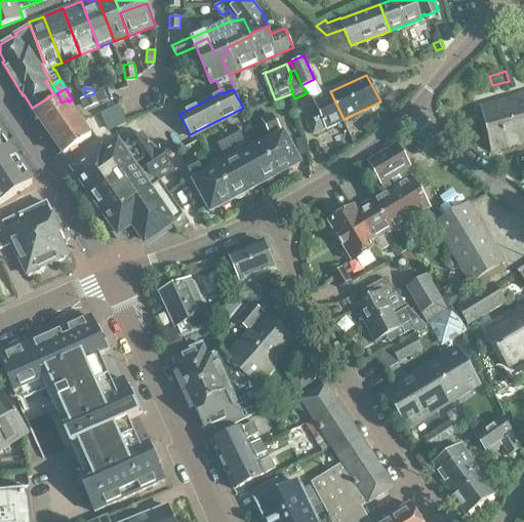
[(326,126),(327,127),(344,119),(330,91),(315,99),(321,114),(309,120),(310,125),(314,132),(326,126)]
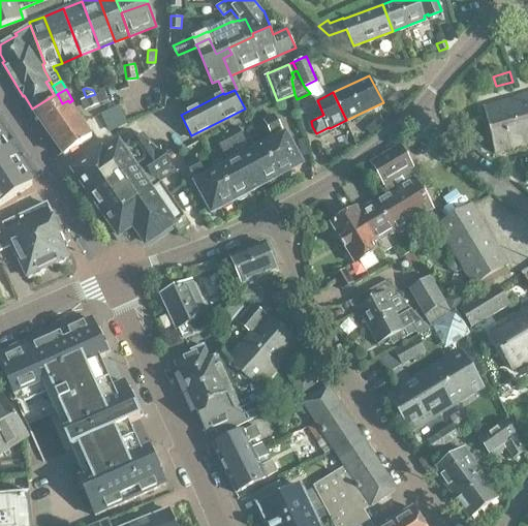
[(527,92),(484,106),(495,151),(527,141),(527,92)]
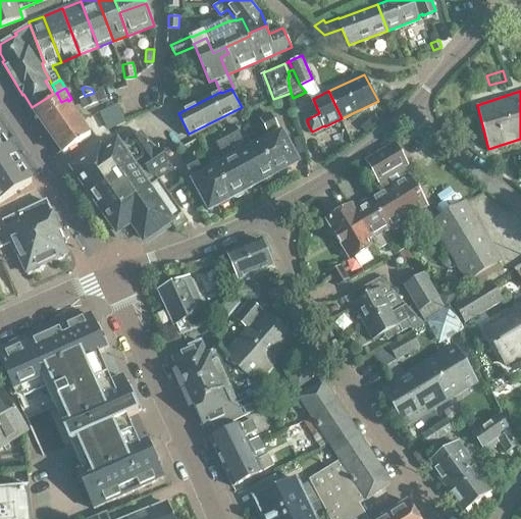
[(83,102),(87,101),(89,105),(97,102),(94,93),(85,96),(81,98),(83,102)]
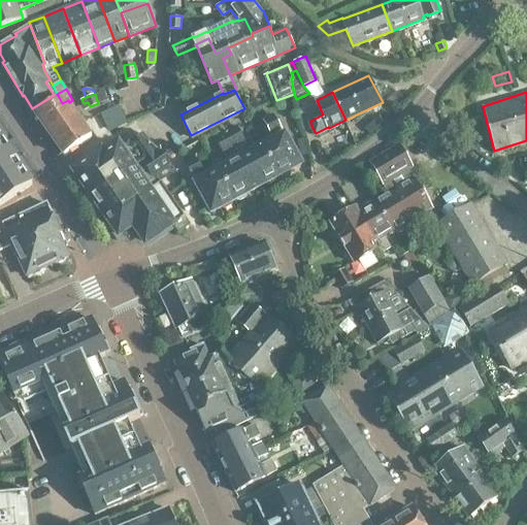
[(77,113),(69,102),(68,100),(62,103),(58,95),(34,111),(50,133),(77,113)]
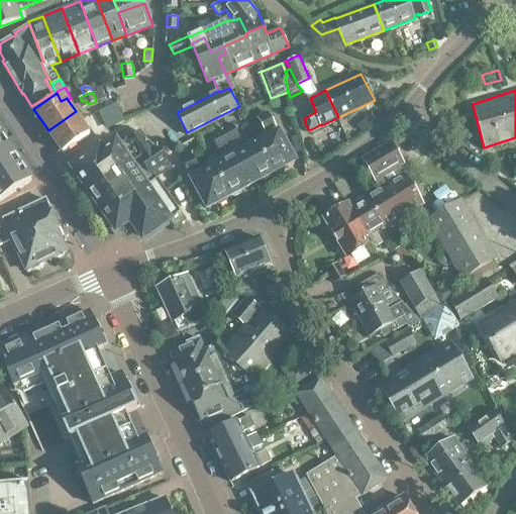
[(64,151),(90,132),(76,111),(48,130),(64,151)]
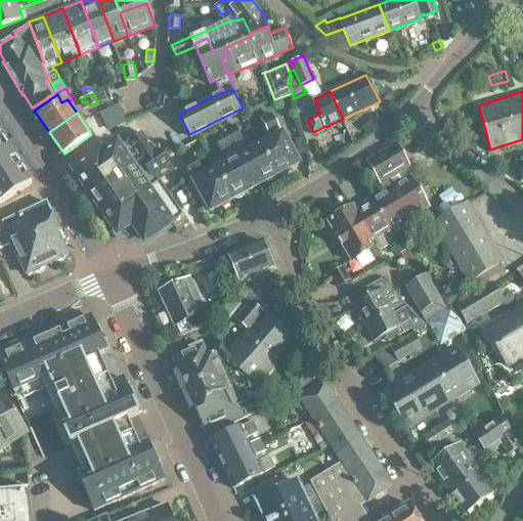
[(284,133),(282,131),(281,132),(279,128),(280,128),(272,113),(261,119),(271,137),(261,143),(276,173),(278,172),(282,173),(289,170),(290,167),(299,162),(291,146),(293,145),(286,132),(284,133)]
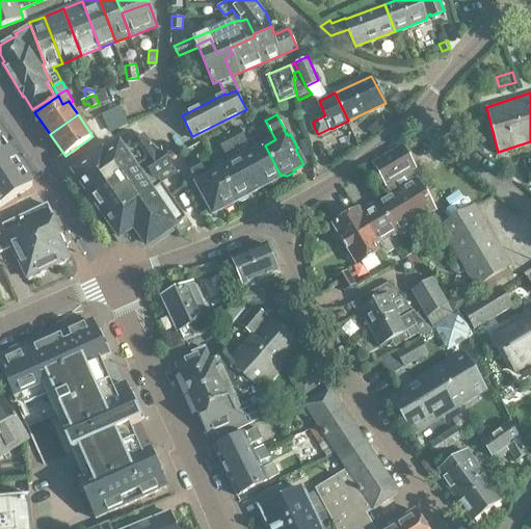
[(235,146),(247,139),(238,123),(227,129),(235,146)]
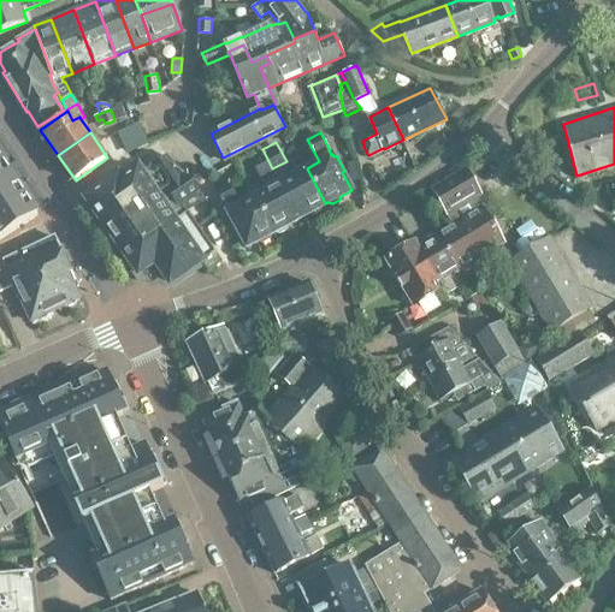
[(259,174),(272,168),(262,149),(249,156),(259,174)]
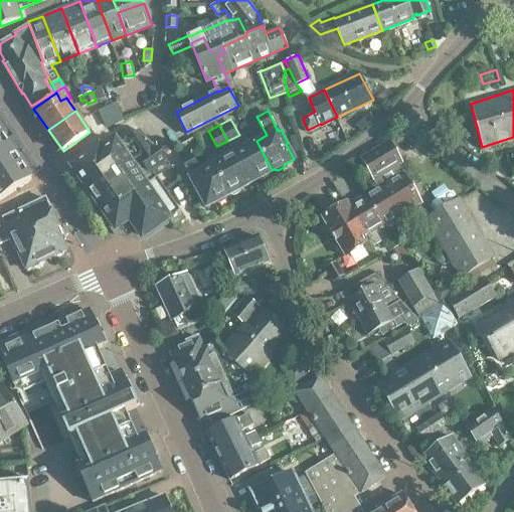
[(0,198),(32,178),(0,129),(0,198)]
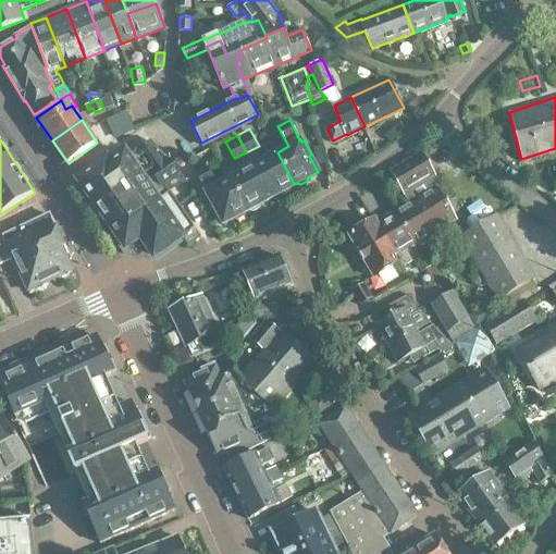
[(143,175),(165,160),(164,159),(151,139),(127,155),(143,175)]
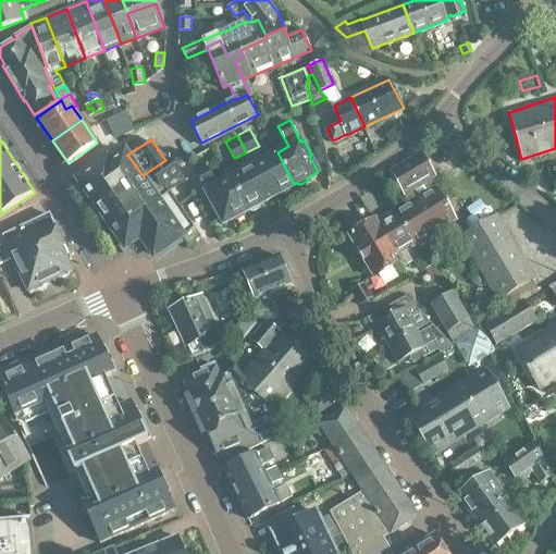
[(97,207),(120,191),(143,175),(127,155),(125,151),(110,162),(108,158),(77,179),(79,181),(81,180),(97,205),(97,206),(97,207)]
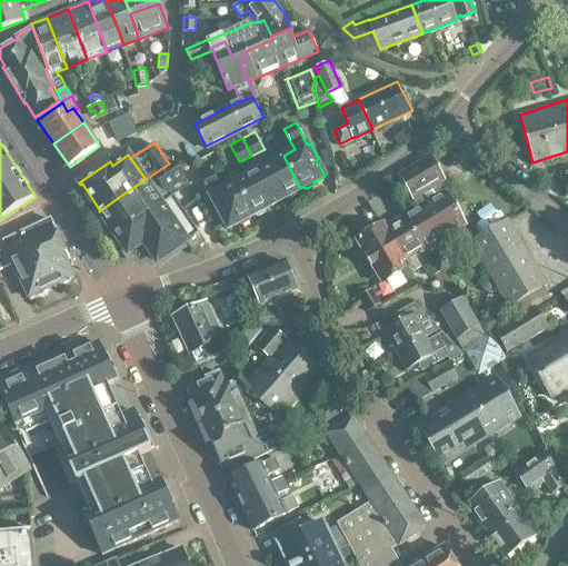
[(399,174),(420,208),(405,217),(424,249),(426,248),(430,249),(438,245),(439,240),(464,226),(465,226),(466,225),(440,182),(445,179),(430,155),(399,174)]
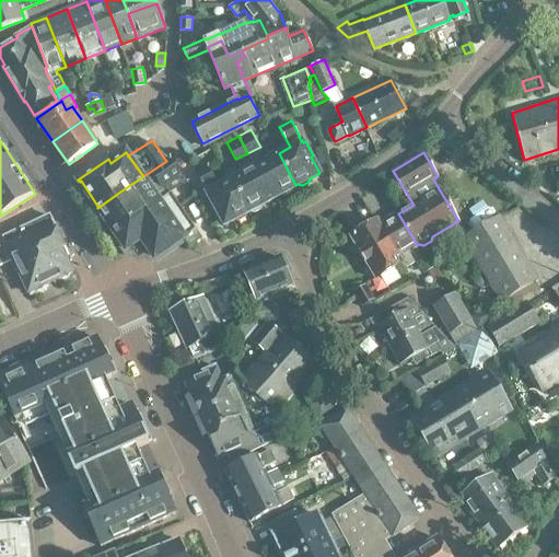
[(292,190),(293,187),(295,185),(279,153),(255,166),(272,198),(282,193),(286,194),(292,190)]
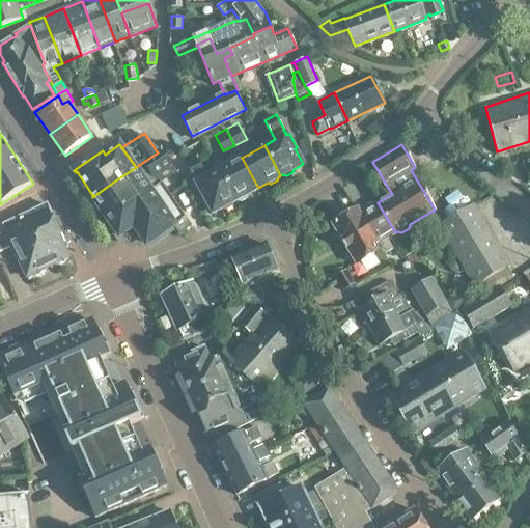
[(136,167),(114,182),(92,197),(93,198),(94,197),(108,218),(108,219),(108,220),(151,190),(150,189),(138,171),(142,169),(144,172),(148,170),(154,176),(172,163),(162,148),(157,151),(158,153),(136,167)]
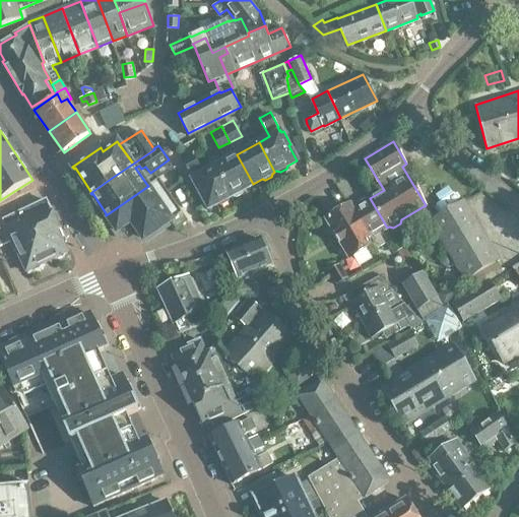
[(192,174),(194,178),(193,178),(194,180),(192,181),(198,194),(200,193),(208,208),(218,202),(221,203),(228,200),(229,197),(231,196),(214,167),(204,172),(194,153),(183,159),(191,175),(192,174)]
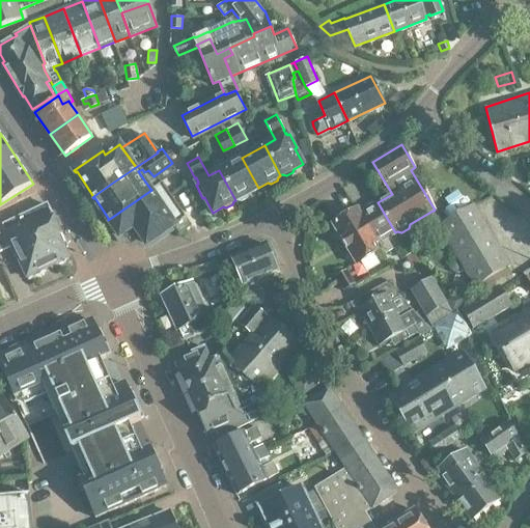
[(248,196),(249,193),(258,188),(242,158),(219,170),(235,200),(239,198),(242,199),(248,196)]
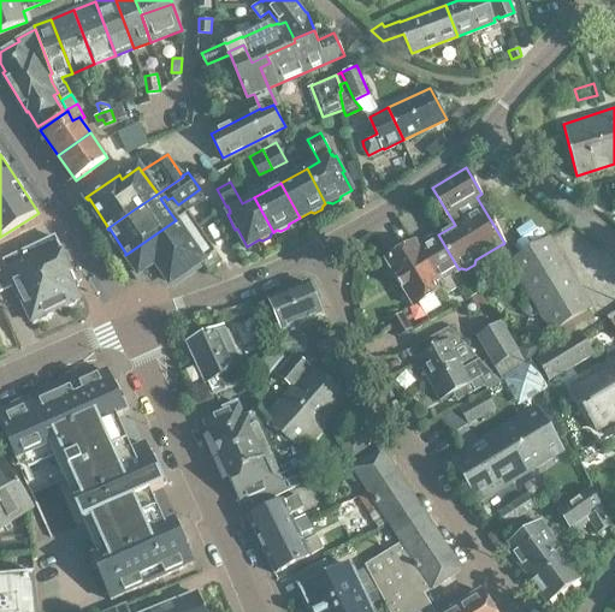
[(125,255),(126,256),(128,255),(139,271),(137,271),(139,273),(140,273),(142,277),(146,274),(161,277),(166,285),(170,283),(171,283),(202,261),(208,271),(223,261),(188,211),(175,219),(176,220),(125,255)]
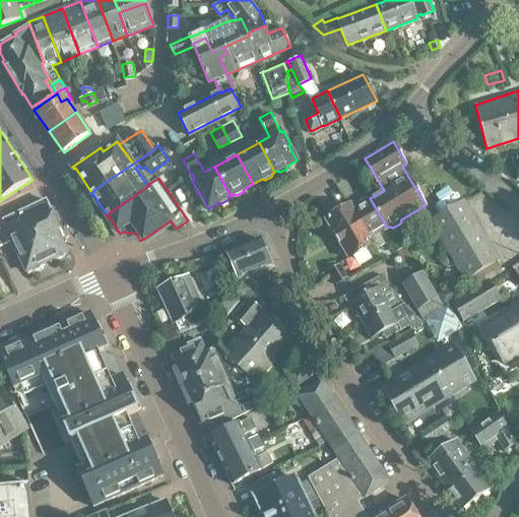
[(371,238),(374,243),(377,248),(386,242),(380,232),(387,228),(370,198),(367,200),(365,196),(350,204),(370,238),(371,238)]
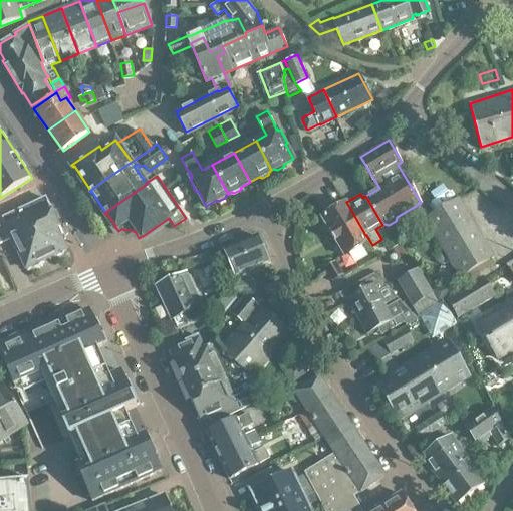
[(29,265),(32,266),(39,263),(40,260),(52,254),(56,255),(62,252),(64,248),(66,247),(63,239),(66,238),(64,234),(62,235),(46,201),(47,200),(45,196),(3,216),(2,214),(0,215),(0,241),(12,236),(26,266),(29,265)]
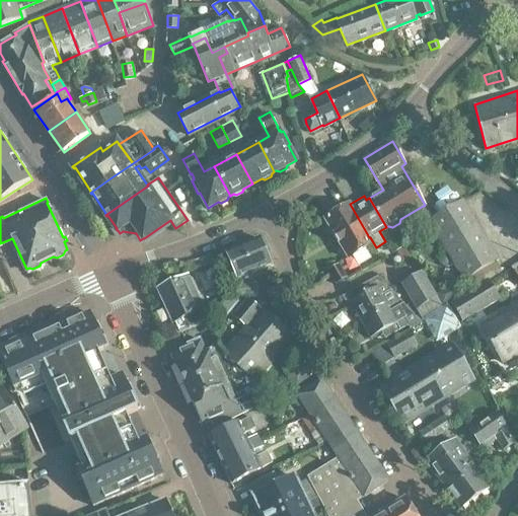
[(464,280),(468,277),(500,259),(464,199),(429,220),(464,280)]
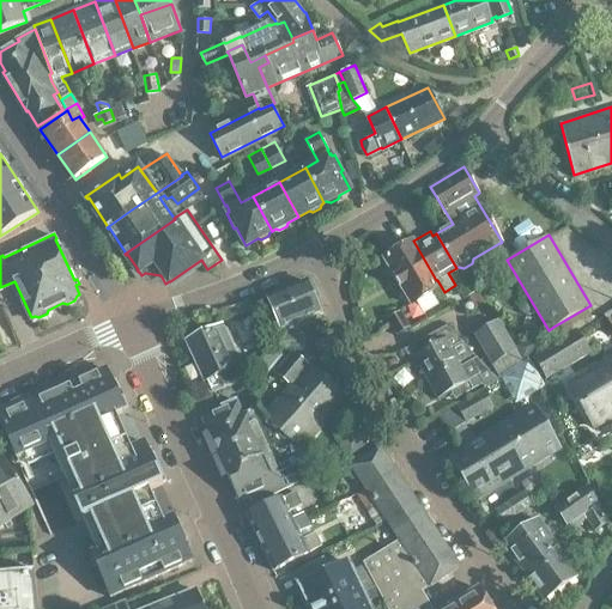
[(385,257),(387,261),(386,265),(391,273),(394,274),(395,275),(393,276),(399,286),(401,285),(401,286),(400,291),(405,298),(410,299),(412,303),(441,286),(437,280),(436,280),(413,241),(413,239),(385,257)]
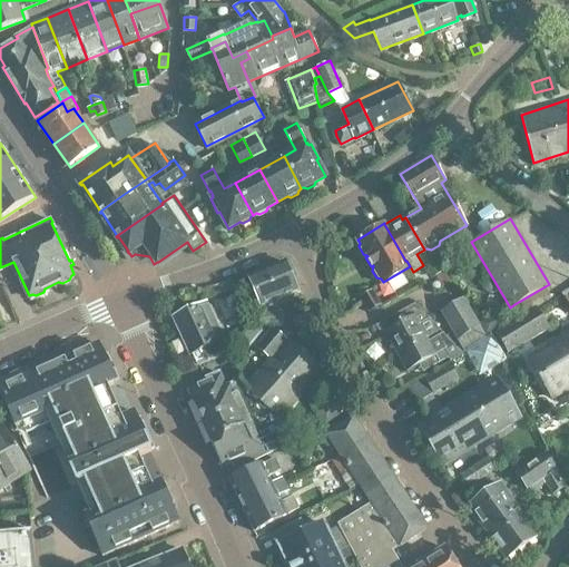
[(249,275),(262,305),(297,290),(285,260),(249,275)]
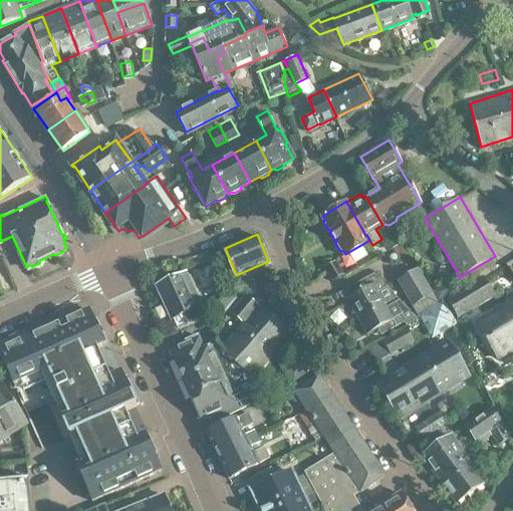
[(391,247),(397,257),(408,251),(401,240),(391,247)]
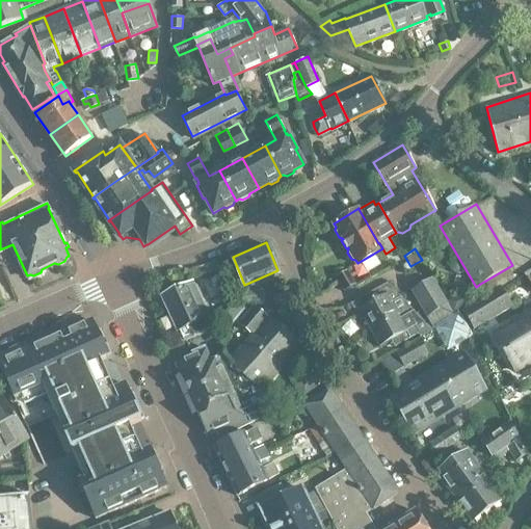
[(227,255),(212,260),(215,268),(230,262),(227,255)]
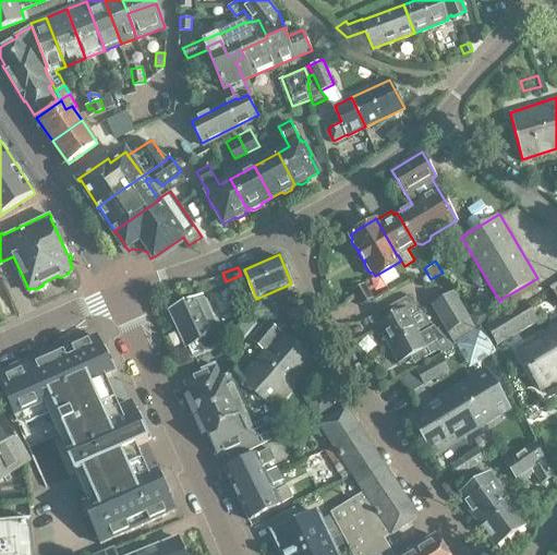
[(200,290),(226,281),(222,273),(196,282),(200,290)]
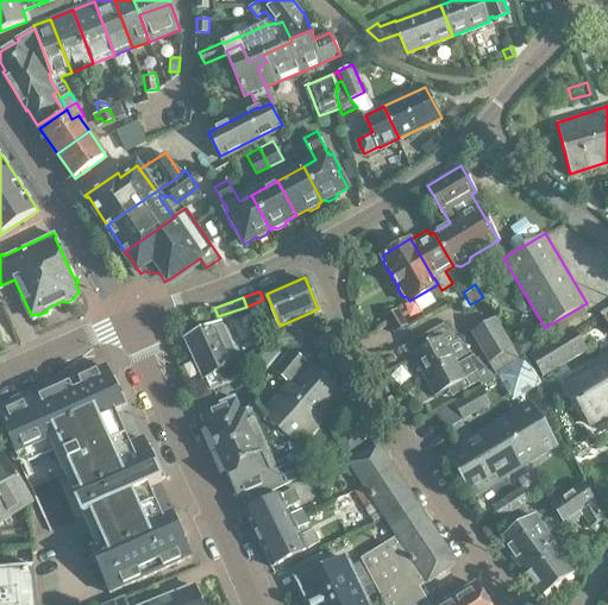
[(0,339),(6,338),(16,333),(0,300),(0,339)]
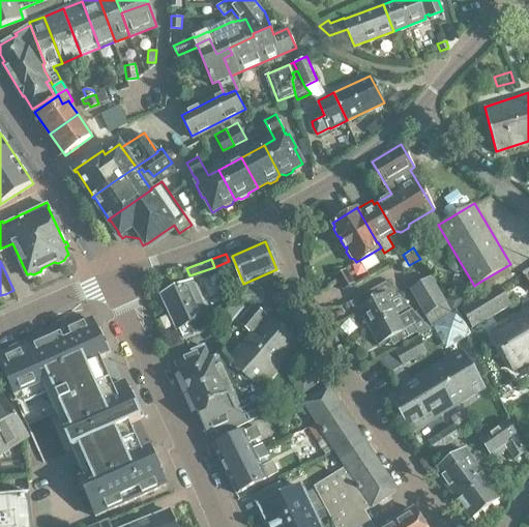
[(344,289),(355,282),(346,268),(335,274),(344,289)]
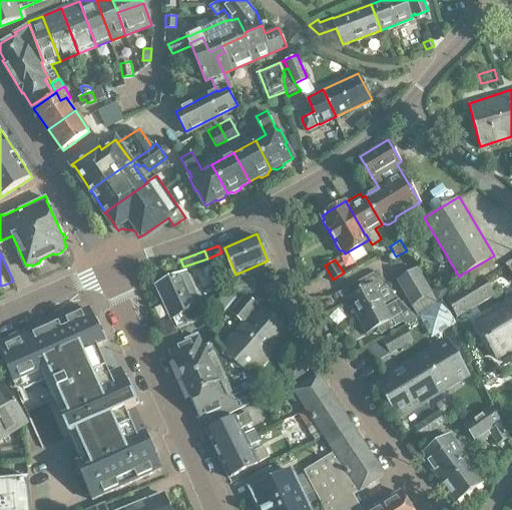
[(416,268),(397,279),(412,305),(431,293),(416,268)]
